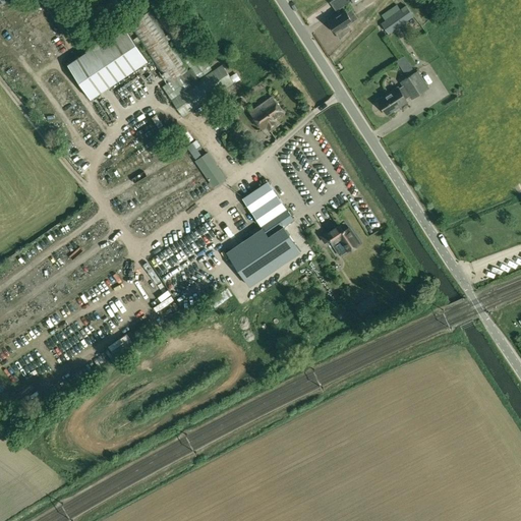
[(150,10),(129,24),(170,87),(165,91),(183,117),(234,82),(219,60),(210,66),(183,31),(182,32),(167,4),(154,12),(168,34),(166,35),(150,10)]
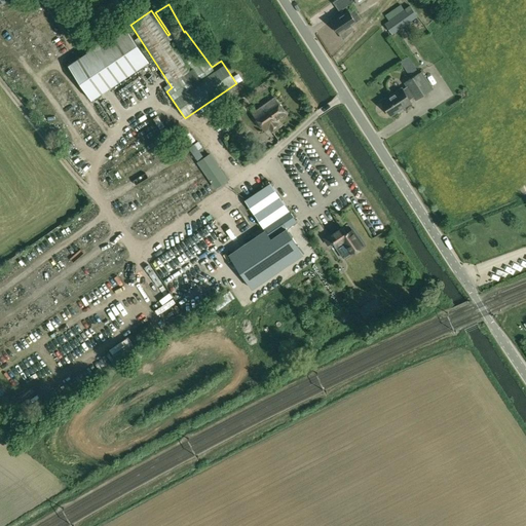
[(411,5),(385,24),(392,35),(418,16),(411,5)]
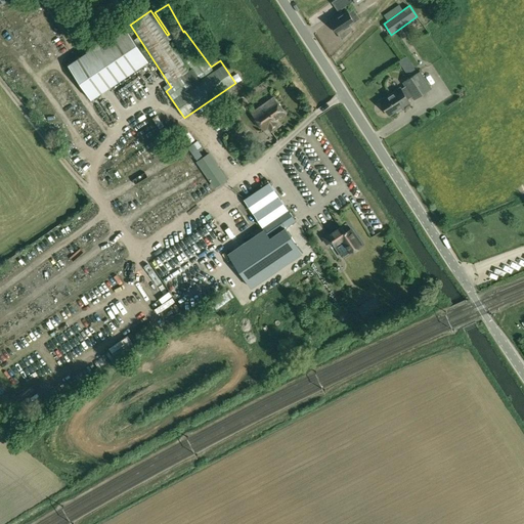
[(399,6),(385,16),(388,20),(402,10),(399,6)]
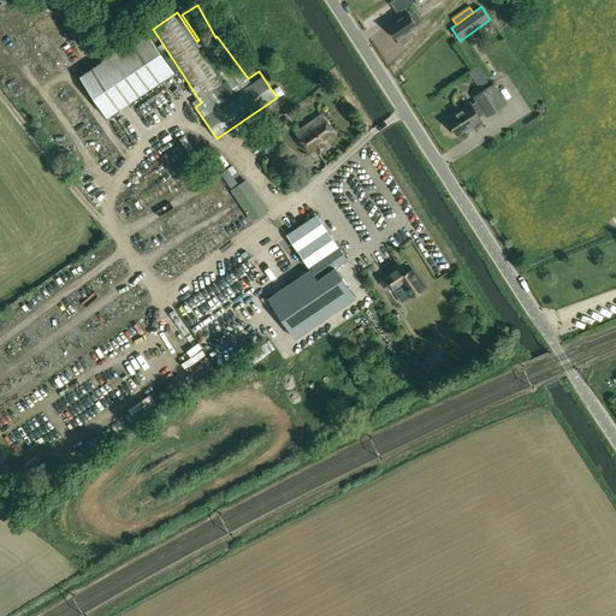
[(526,7),(509,24),(517,31),(534,15),(526,7)]
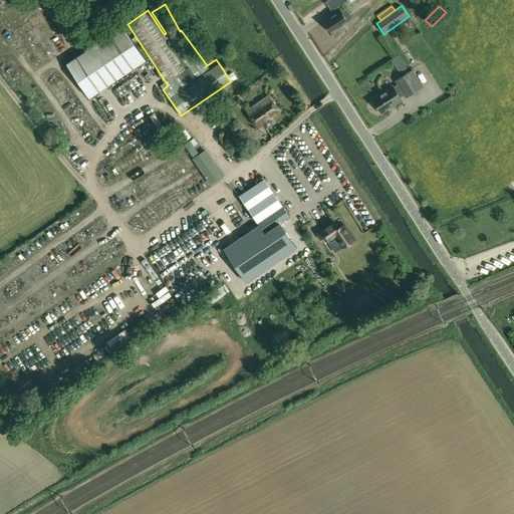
[(340,11),(325,21),(332,32),(335,37),(345,28),(343,25),(347,22),(347,21),(352,18),(347,10),(342,13),(340,11)]
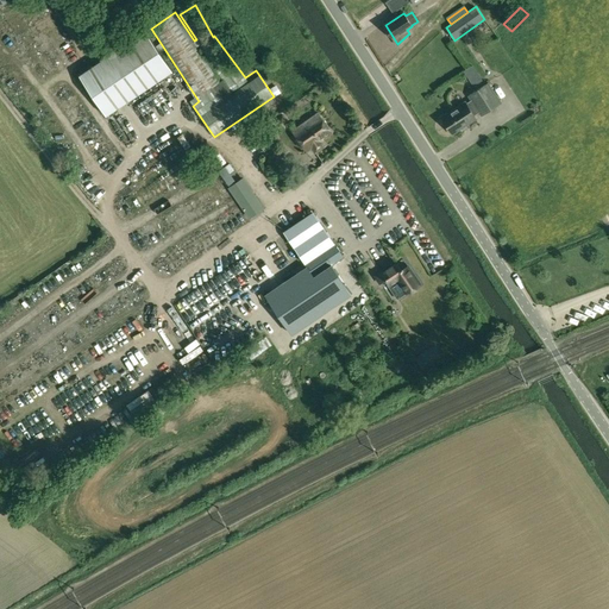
[(145,35),(81,76),(106,113),(169,71),(145,35)]
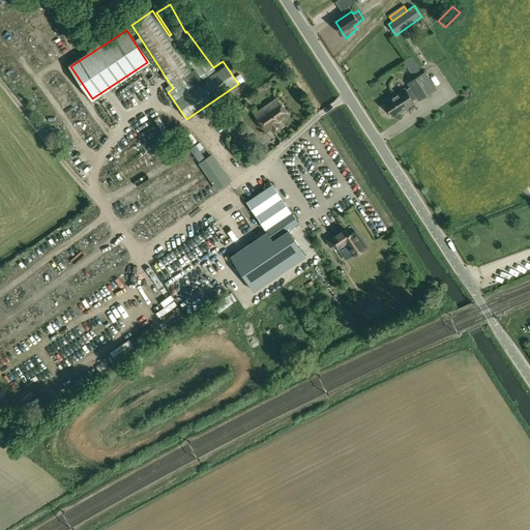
[(405,89),(384,102),(393,117),(414,104),(412,100),(416,97),(418,100),(436,89),(424,72),(408,84),(410,88),(406,90),(405,89)]
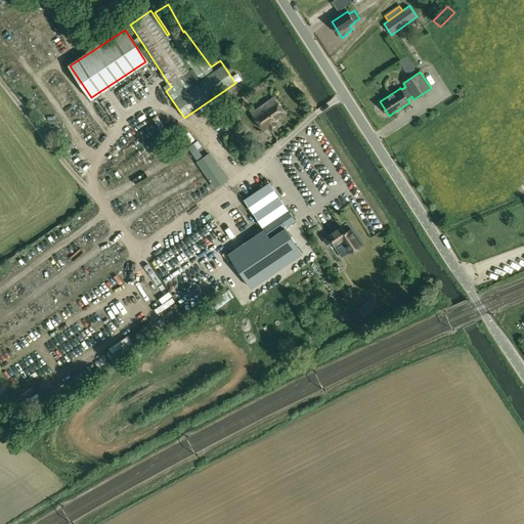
[(273,98),(252,113),(263,129),(268,126),(271,131),(279,125),(276,121),(286,115),(273,98)]
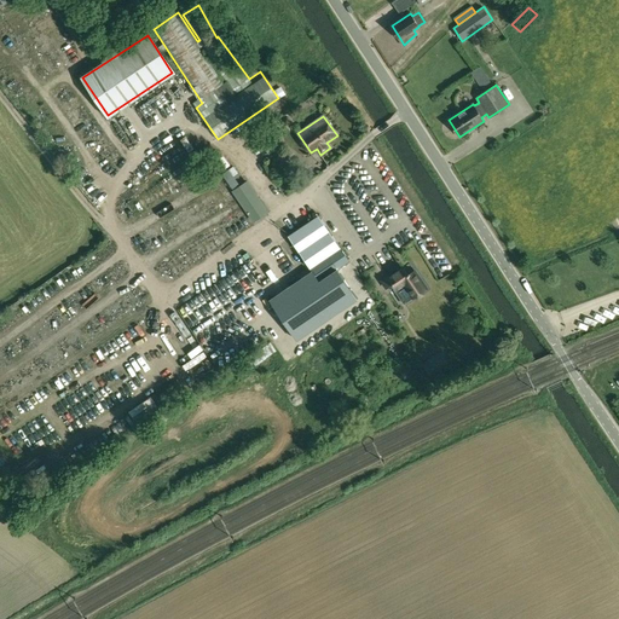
[(270,127),(258,134),(268,154),(281,148),(270,127)]
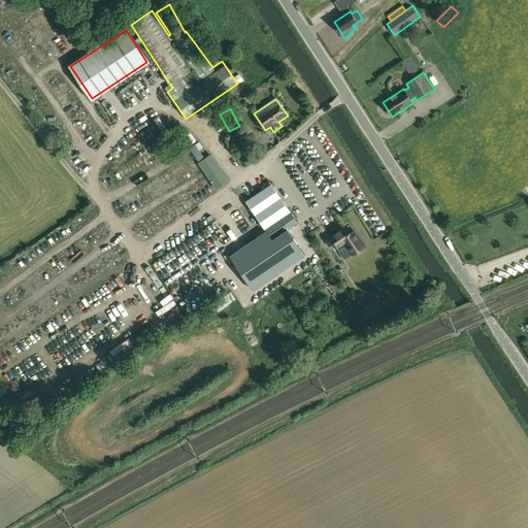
[(198,142),(190,149),(198,161),(203,158),(200,153),(203,150),(198,142)]
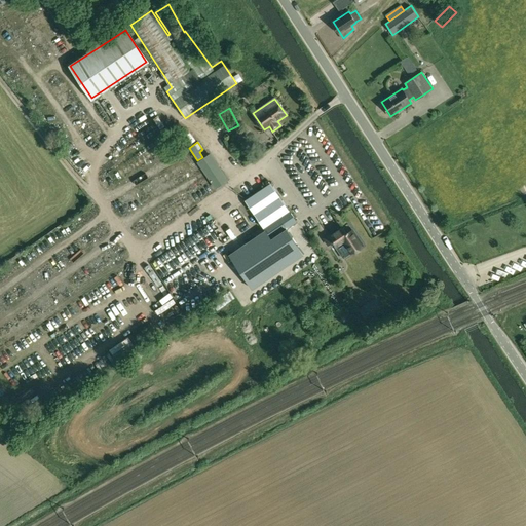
[(210,154),(198,162),(216,188),(227,180),(210,154)]
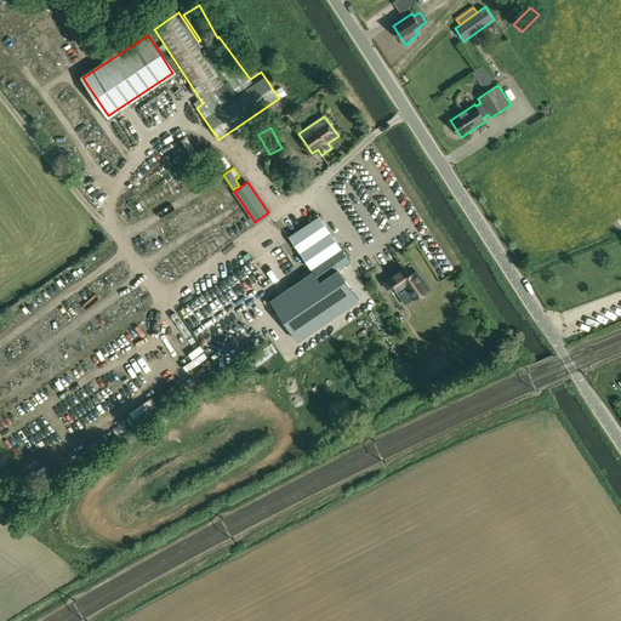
[(410,210),(400,218),(404,222),(414,214),(410,210)]
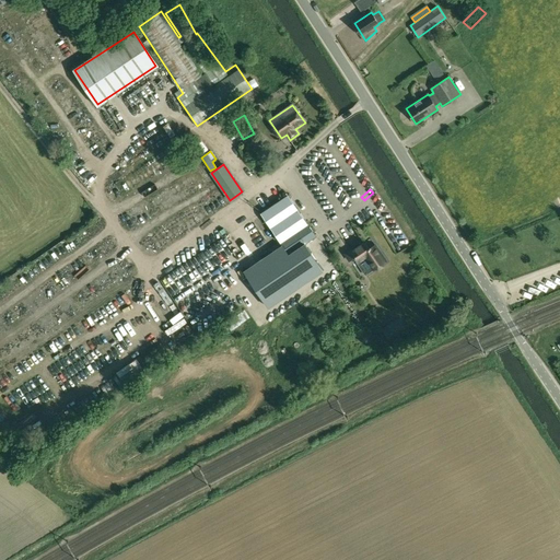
[(316,201),(321,198),(316,190),(311,194),(316,201)]
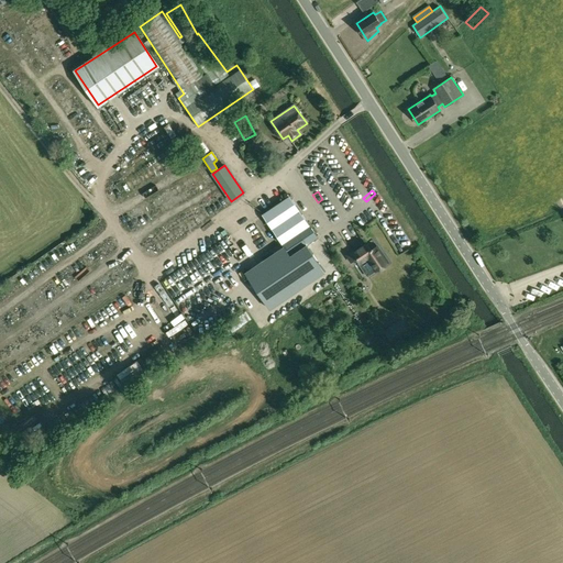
[(284,246),(245,273),(271,309),(324,273),(307,245),(318,238),(289,196),(262,214),(284,246)]
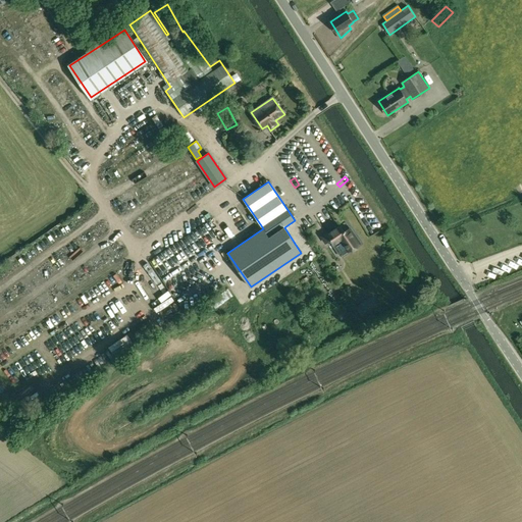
[(303,188),(298,191),(302,200),(307,198),(303,188)]
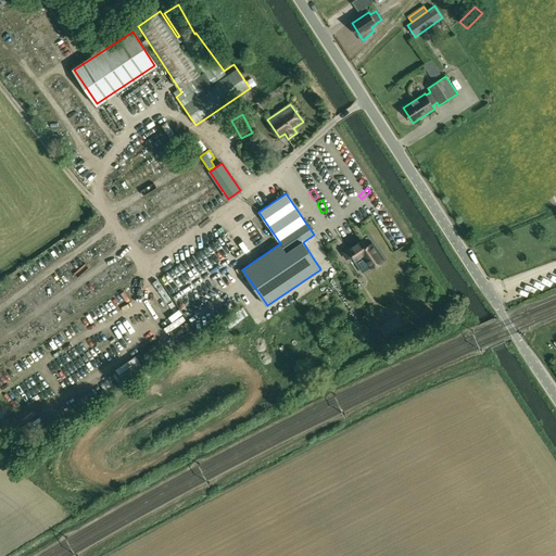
[(241,245),(249,239),(245,235),(238,241),(241,245)]
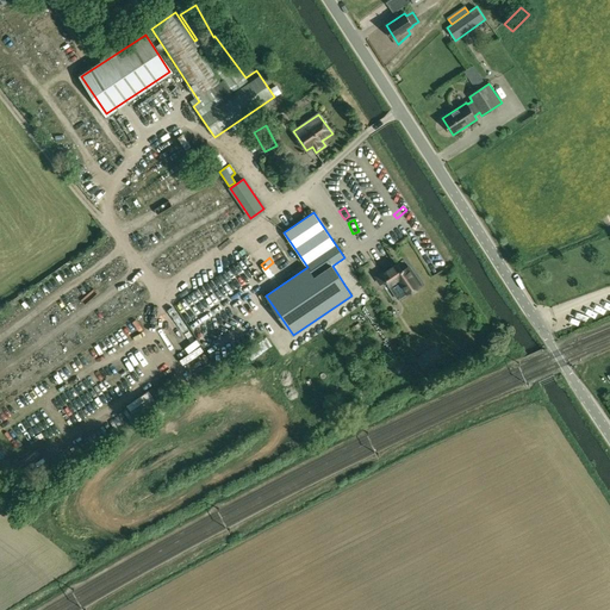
[(383,272),(375,275),(381,284),(393,303),(409,292),(421,285),(409,267),(406,268),(405,267),(402,271),(397,263),(384,273),(383,272)]
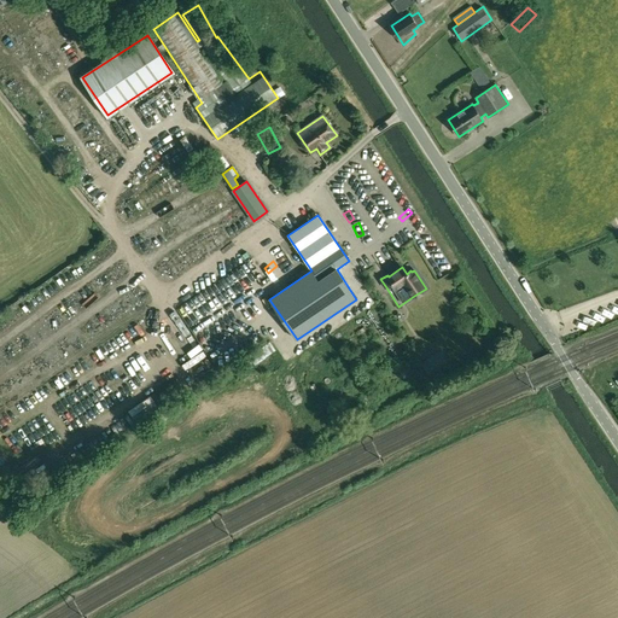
[(429,360),(423,365),(429,374),(435,371),(429,360)]
